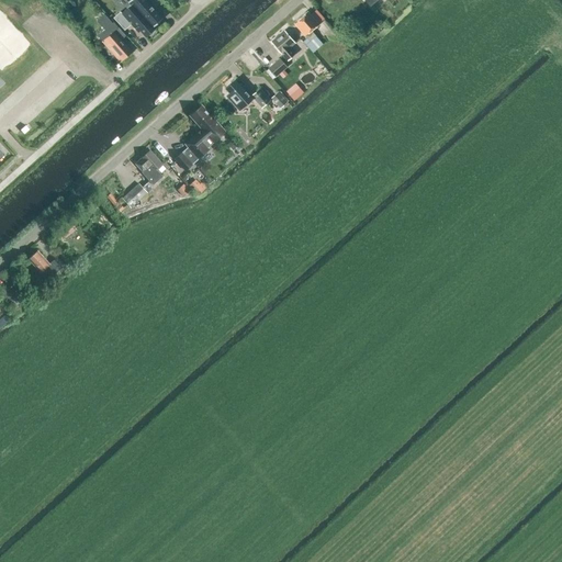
[(145,0),(130,0),(127,2),(131,6),(143,19),(145,18),(153,26),(163,19),(145,0)]
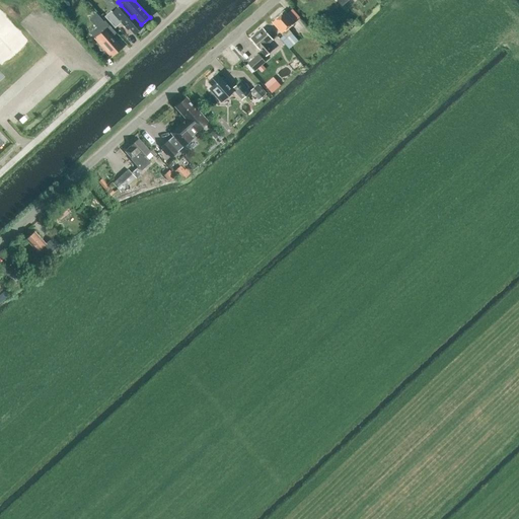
[(141,24),(134,16),(132,17),(121,5),(113,12),(127,29),(129,28),(134,33),(143,26),(141,24)]
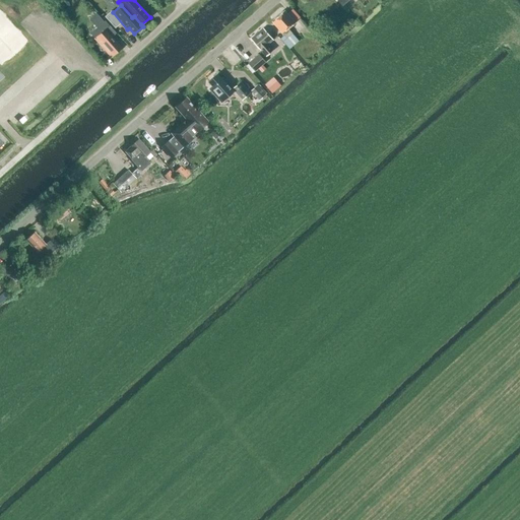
[(104,21),(93,10),(86,16),(96,28),(99,26),(104,31),(94,39),(111,58),(121,49),(112,38),(116,34),(105,20),(104,21)]
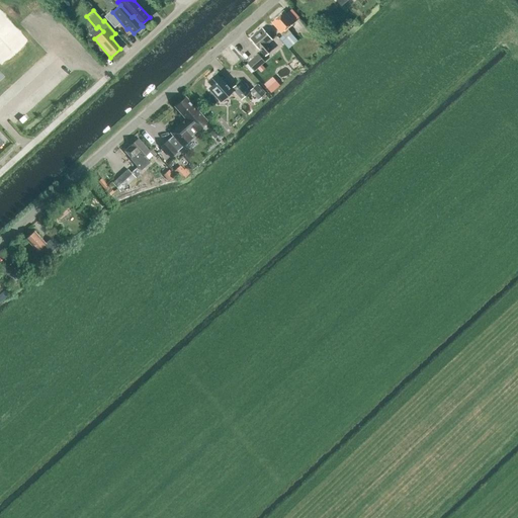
[(112,12),(111,11),(105,16),(115,28),(121,23),(112,12)]
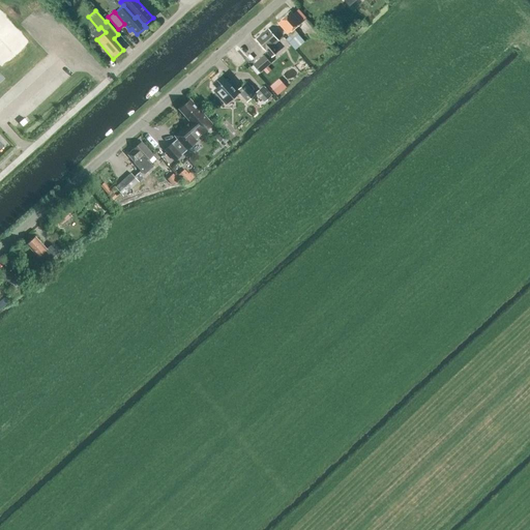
[(277,23),(290,36),(286,39),(295,50),(304,42),(297,34),(293,29),(300,23),(290,11),(289,12),(288,11),(277,21),(278,22),(277,23)]
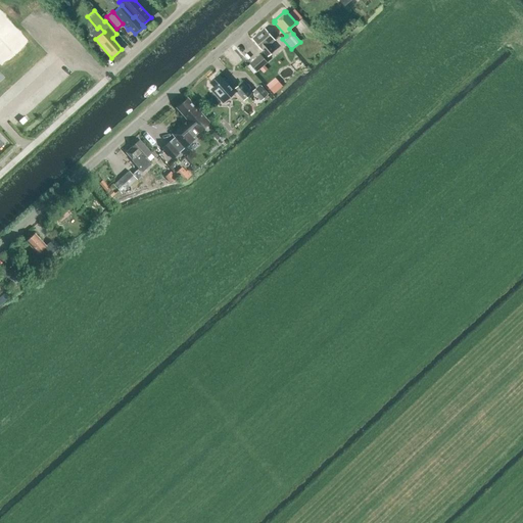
[(267,57),(274,51),(269,45),(274,40),(265,29),(258,34),(258,35),(252,40),(267,57)]
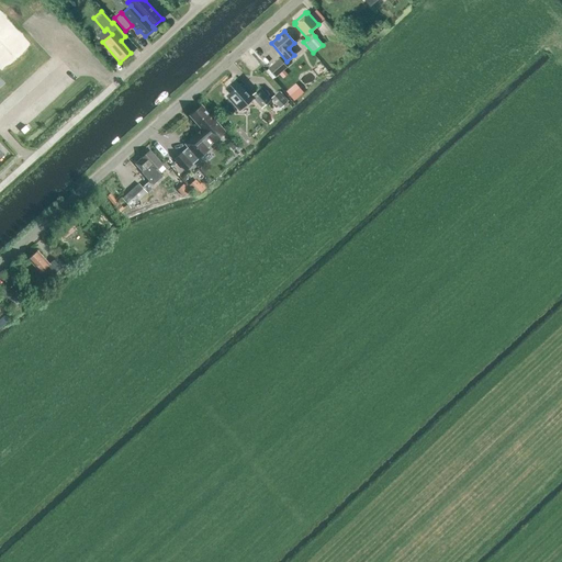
[(276,77),(288,67),(280,58),(268,68),(276,77)]
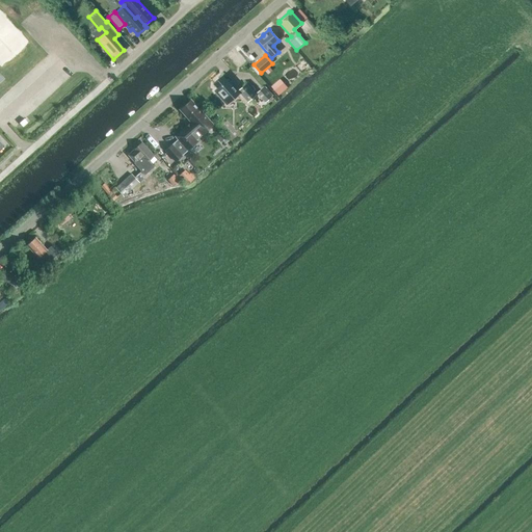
[(221,76),(213,84),(217,88),(214,91),(227,105),(238,95),(236,91),(235,91),(232,87),(221,76)]
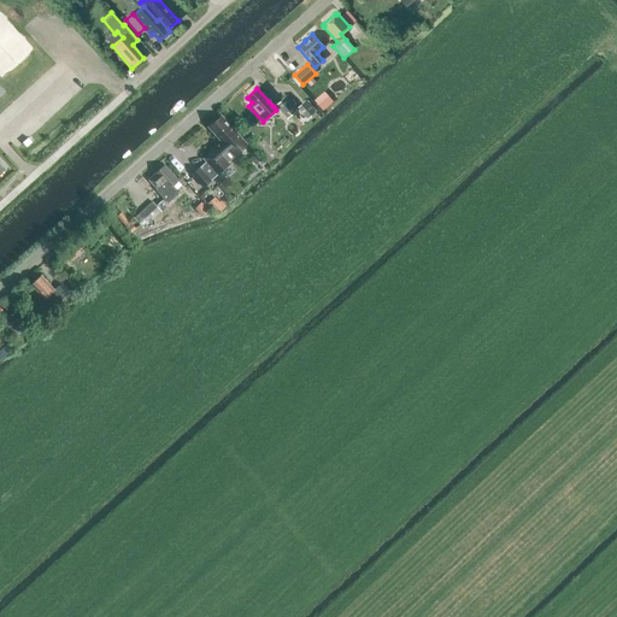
[(322,111),(330,104),(322,94),(315,101),(322,111)]
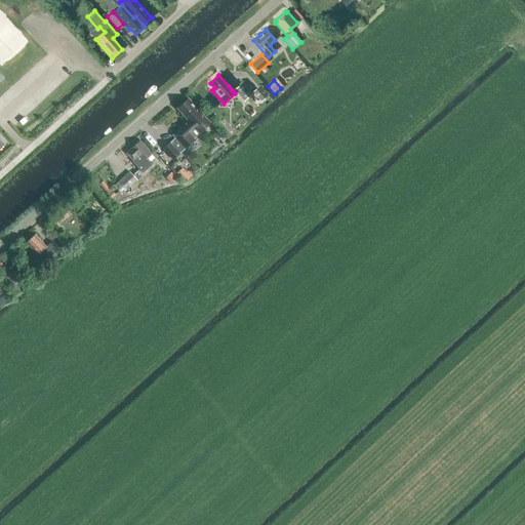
[(244,101),(252,93),(242,83),(235,90),(244,101)]
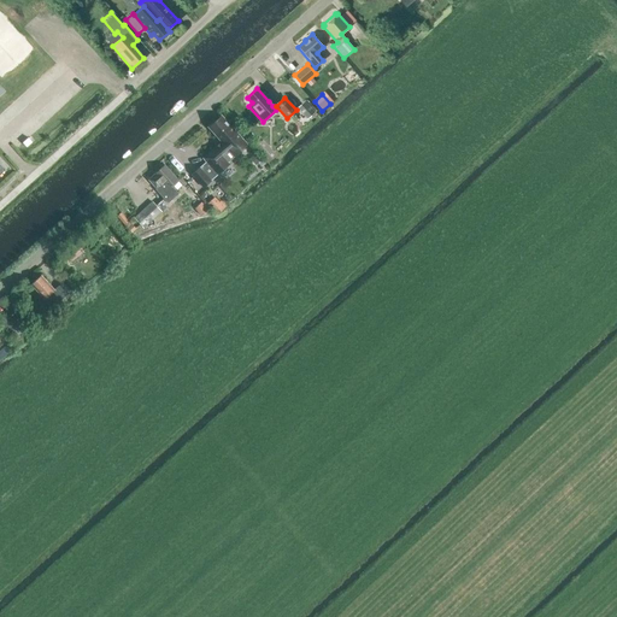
[(307,119),(315,112),(305,101),(298,109),(307,119)]
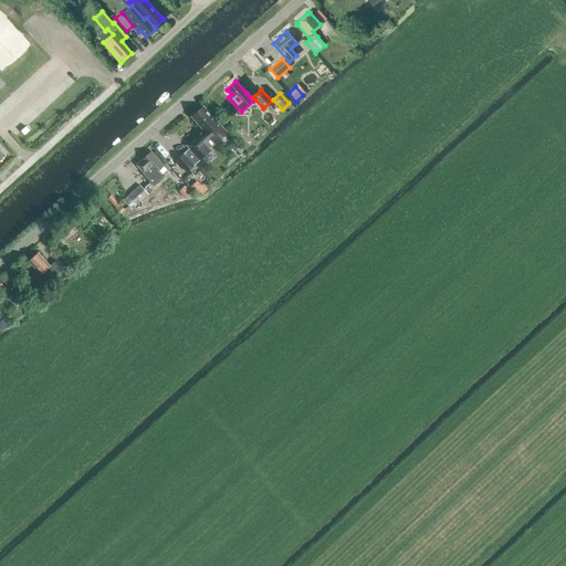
[(186,173),(210,150),(209,149),(226,133),(215,121),(202,107),(198,111),(196,112),(194,113),(194,115),(191,116),(203,129),(186,146),(189,148),(176,160),(186,173)]
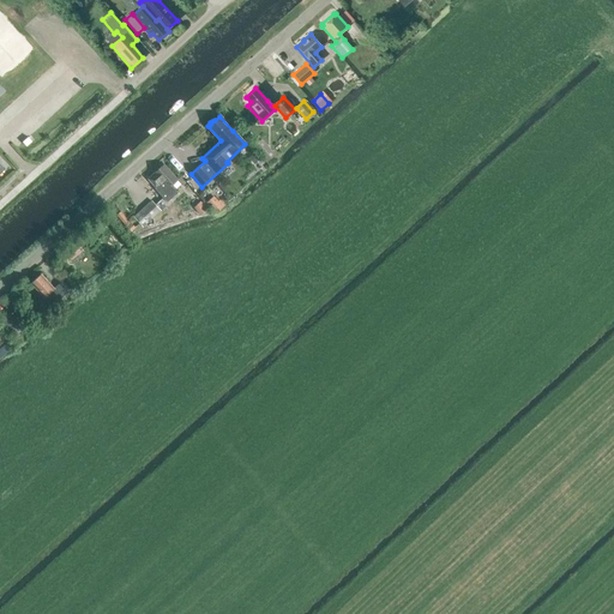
[(264,140),(256,148),(265,158),(274,152),(264,140)]
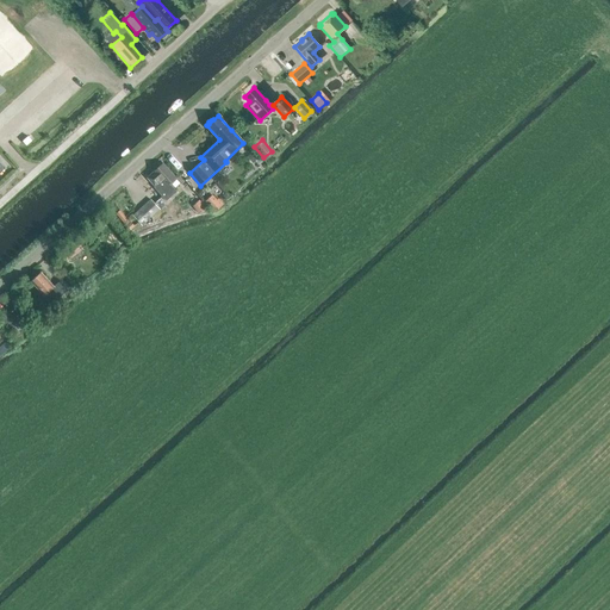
[(254,150),(247,156),(253,163),(260,157),(254,150)]
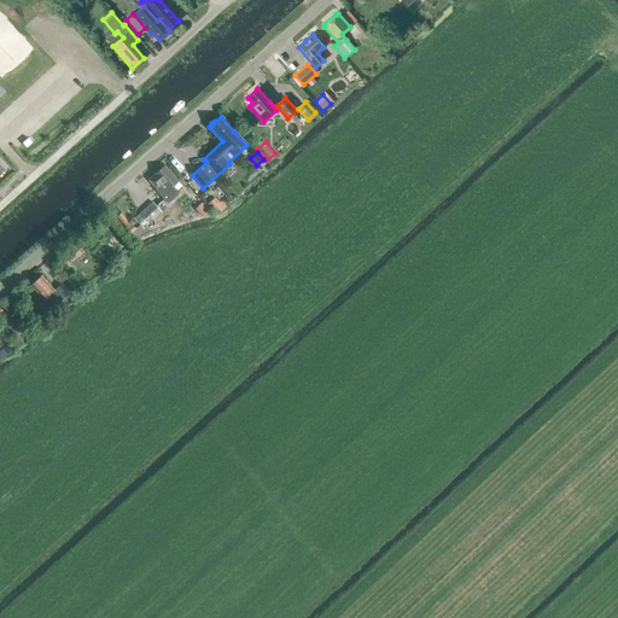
[(168,203),(179,193),(173,187),(179,181),(165,165),(149,180),(157,190),(156,190),(168,203)]
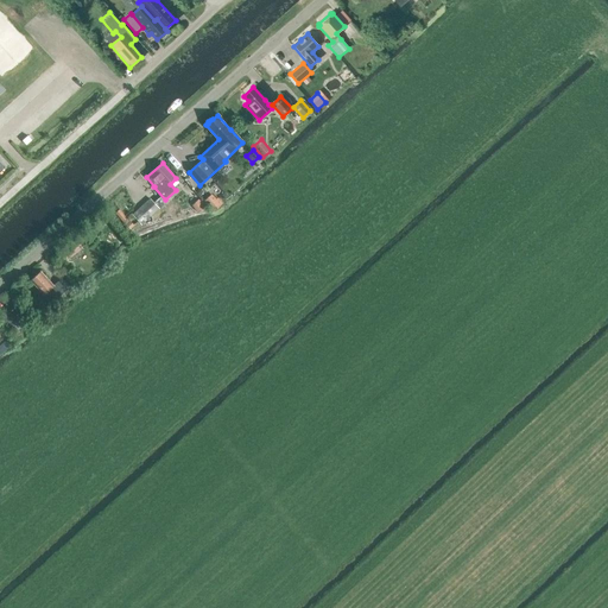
[(216,201),(210,195),(203,202),(208,207),(209,207),(214,211),(221,206),(216,201)]
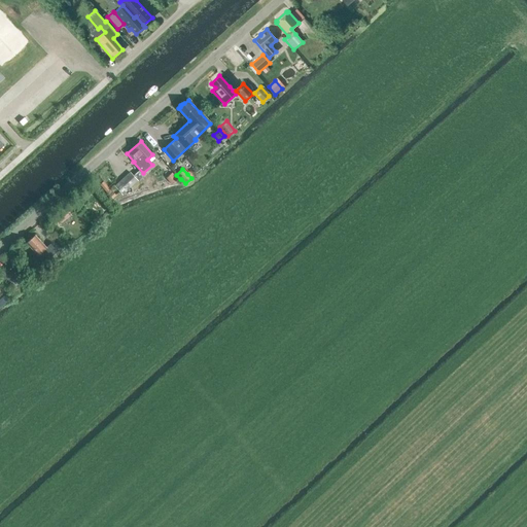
[(123,195),(138,180),(130,172),(114,186),(123,195)]
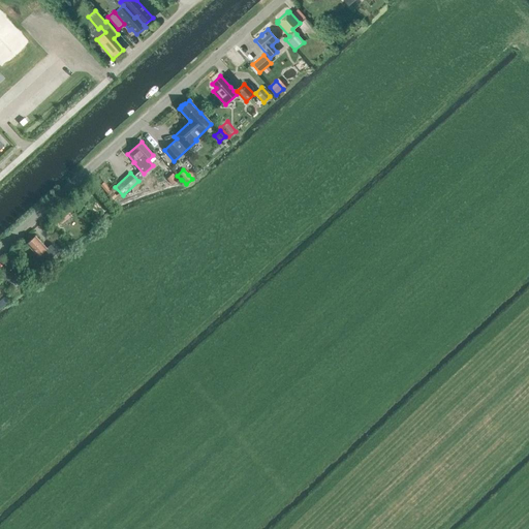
[(178,180),(174,175),(168,179),(173,184),(178,180)]
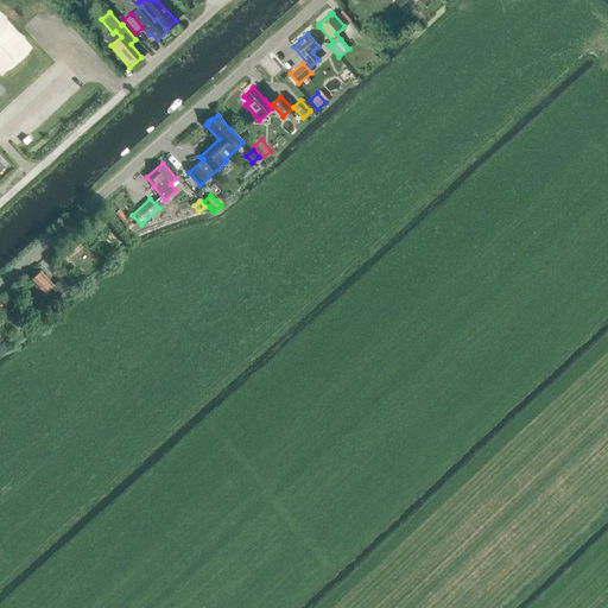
[(69,260),(81,249),(75,242),(63,254),(69,260)]
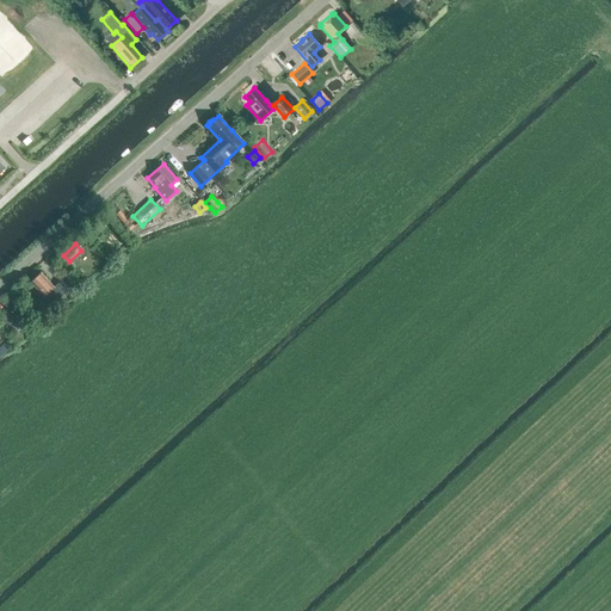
[(54,288),(41,273),(31,282),(39,291),(35,295),(45,307),(54,300),(55,302),(68,291),(60,282),(54,288)]
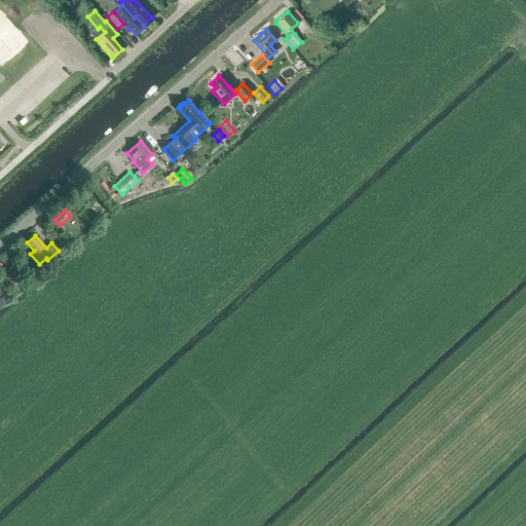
[(0,275),(3,278),(9,273),(6,268),(0,272),(0,275)]
